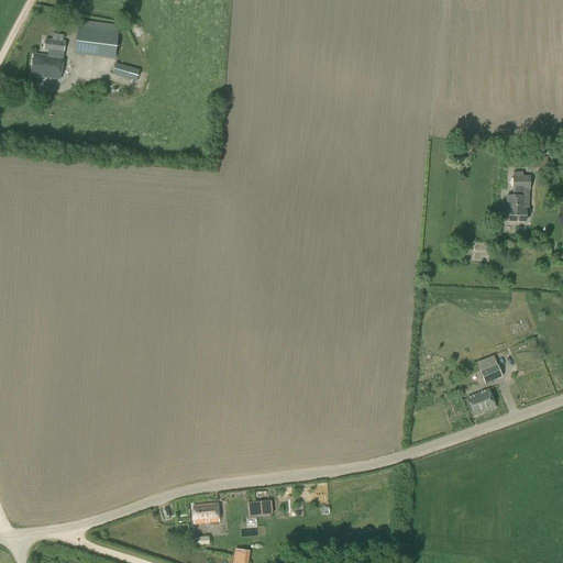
[(114,59),(117,39),(105,37),(105,31),(77,26),(74,54),(114,59)]
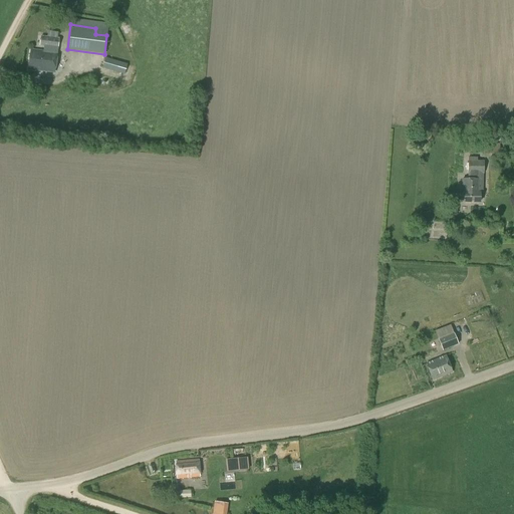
[(58,48),(59,38),(40,35),(39,45),(58,48)]
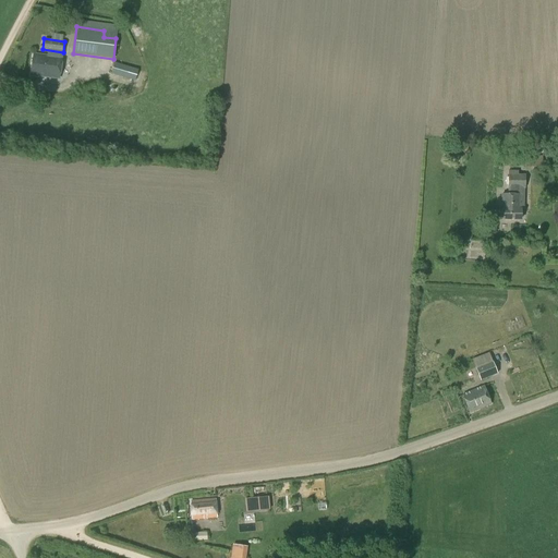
[(60,77),(62,57),(34,53),(31,75),(40,76),(40,74),(60,77)]
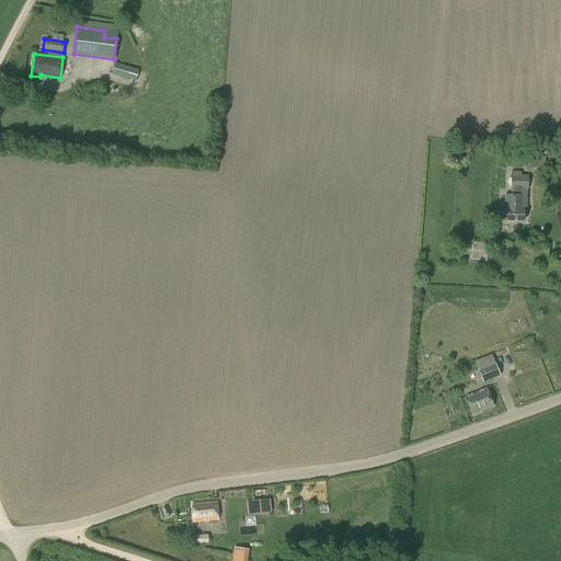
[(136,81),(139,70),(115,63),(112,75),(136,81)]
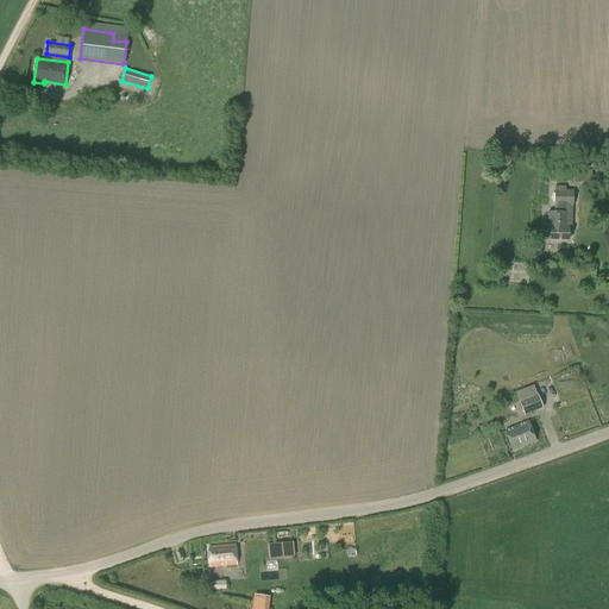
[(572,206),(573,190),(565,190),(565,186),(556,186),(554,189),(556,189),(556,203),(556,212),(548,212),(548,228),(545,228),(544,231),(542,236),(545,238),(548,238),(547,239),(569,239),(570,206),(572,206)]
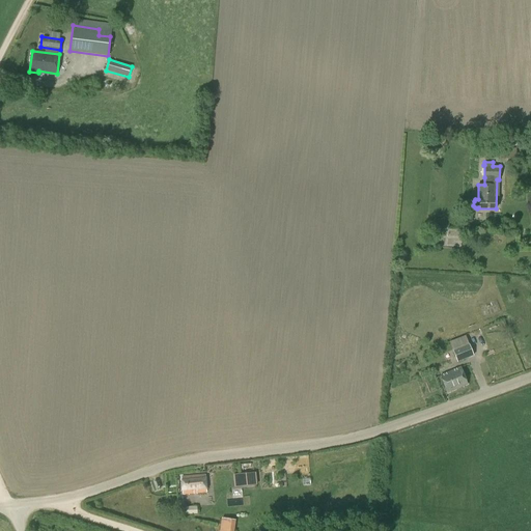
[(457,362),(473,356),(469,343),(452,350),(457,362)]
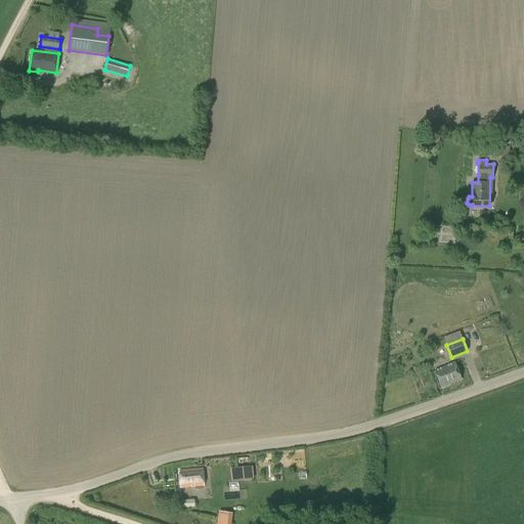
[(442,388),(461,380),(453,362),(435,370),(442,388)]
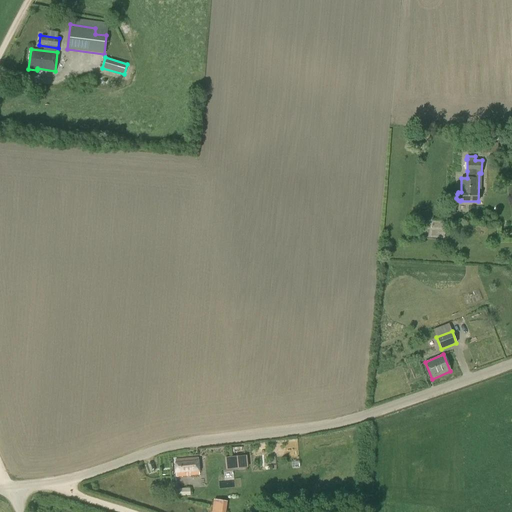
[(226,470),(248,468),(246,455),(225,458),(226,470)]
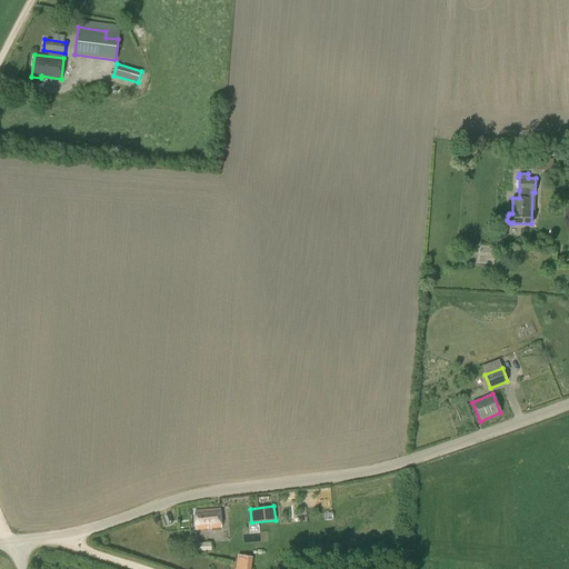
[(196,529),(221,528),(220,508),(195,510),(196,529)]
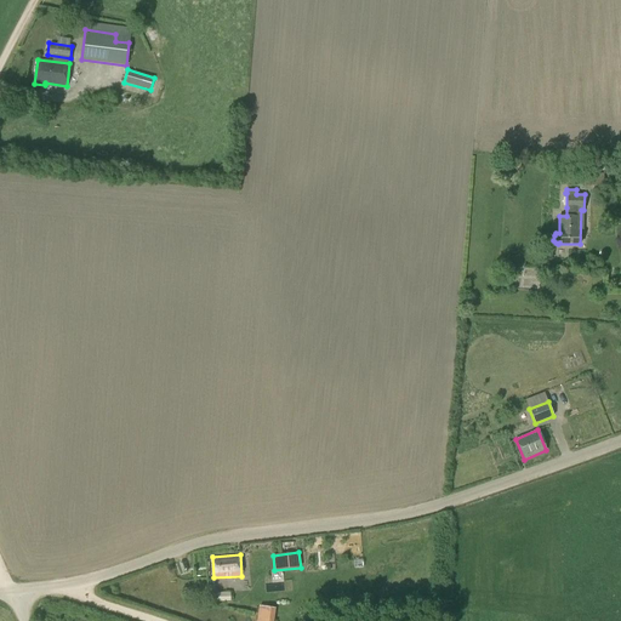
[(216,602),(231,602),(231,592),(216,593),(216,602)]
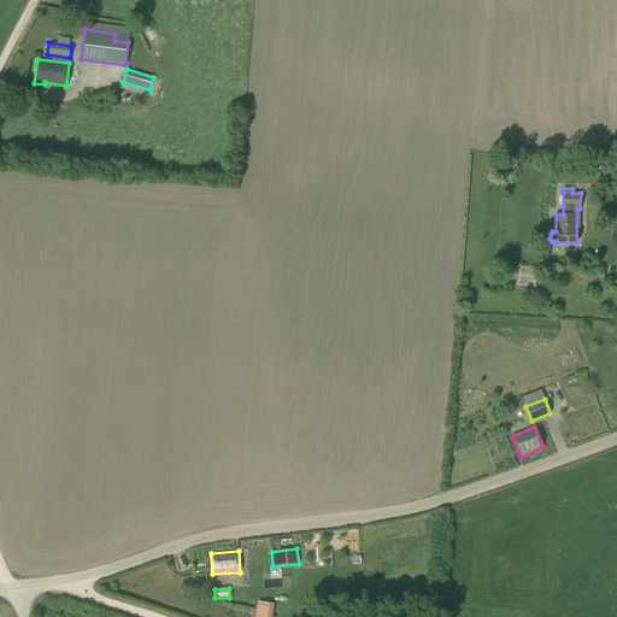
[(257,601),(253,616),(271,616),(274,605),(257,601)]
